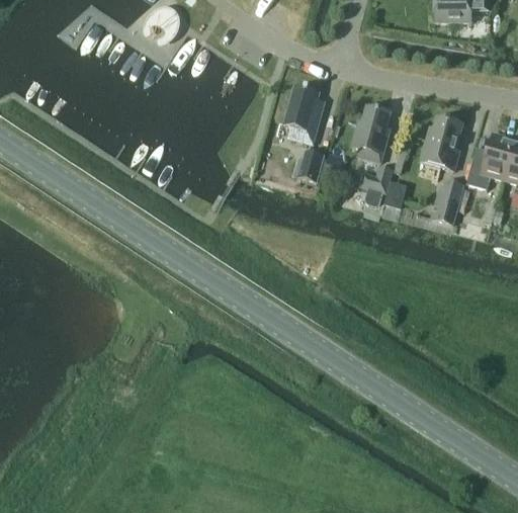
[(434,0),(434,22),(471,22),(471,11),(490,11),(490,0),(434,0)]
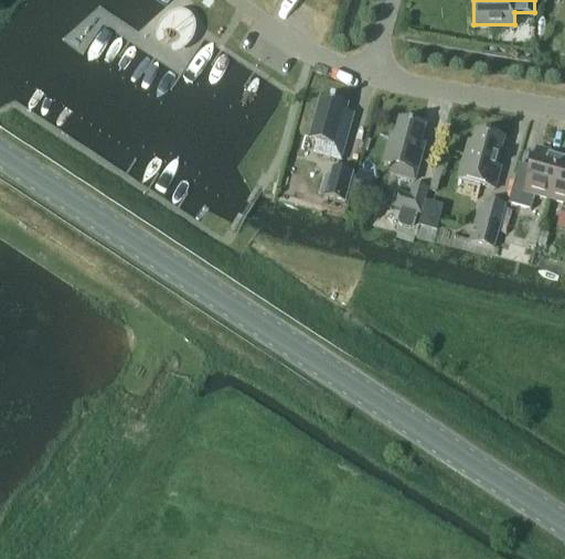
[(160,24),(159,28),(160,28),(161,25),(177,29),(184,42),(183,43),(184,44),(187,43),(189,41),(190,38),(192,35),(193,32),(193,30),(194,27),(194,23),(194,21),(193,19),(192,18),(191,15),(190,13),(188,12),(185,11),(184,10),(182,10),(180,10),(178,10),(176,10),(172,11),(170,13),(168,14),(166,17),(163,19),(161,22),(160,24)]
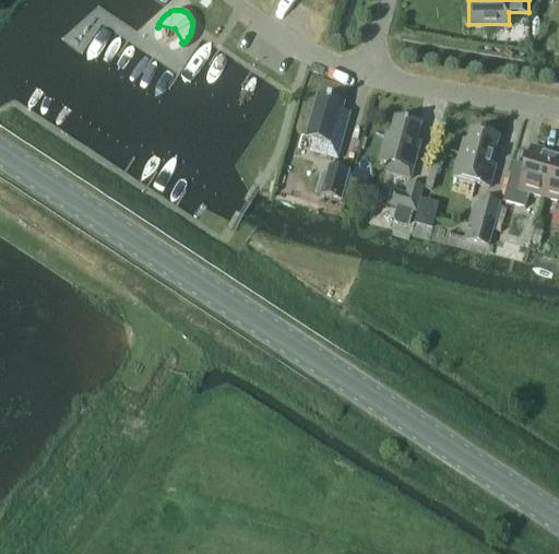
[(341,113),(344,101),(317,95),(306,137),(314,138),(311,150),(336,155),(348,115),(341,113)]
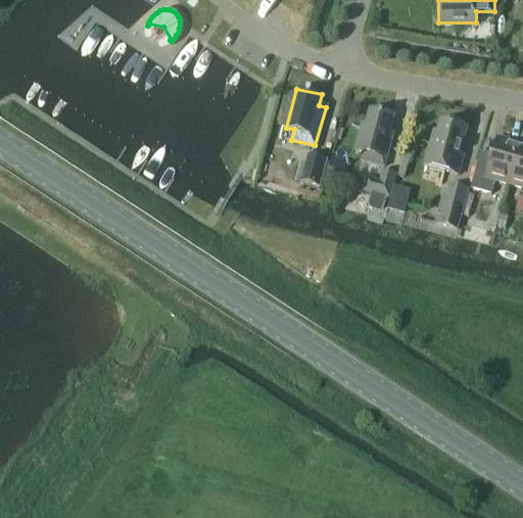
[(393,113),(370,107),(366,123),(362,121),(354,147),(363,149),(361,157),(384,163),(393,130),(389,129),(393,113)]
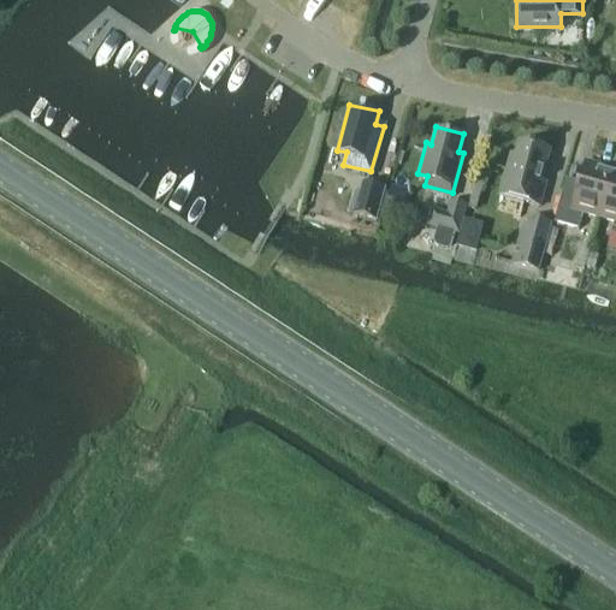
[(542,177),(549,147),(519,138),(515,152),(510,150),(499,191),(539,202),(546,178),(542,177)]
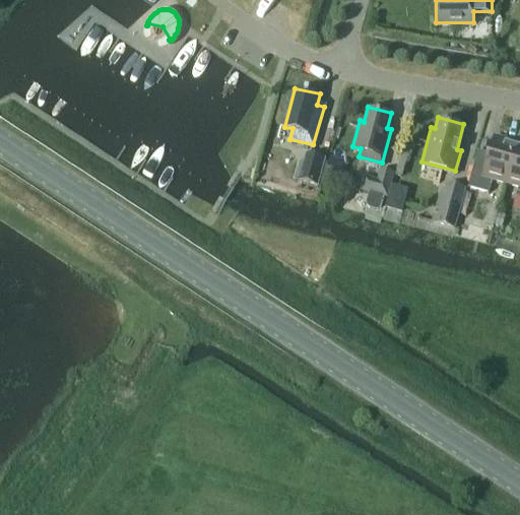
[(492,177),(505,181),(516,141),(506,138),(506,136),(495,133),(488,158),(475,155),(467,184),(489,190),(492,177)]
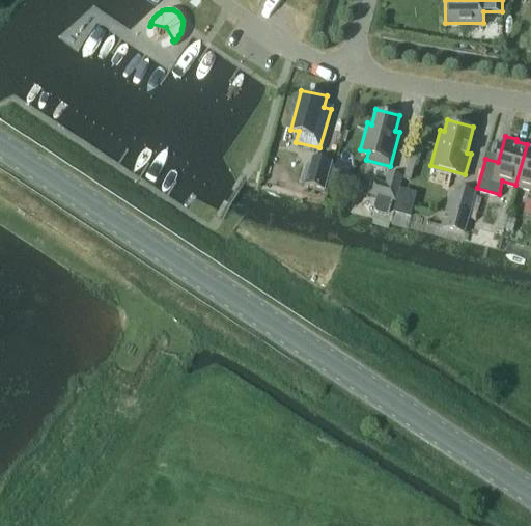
[(530,145),(527,144),(515,185),(529,188),(527,198),(530,198),(530,145)]
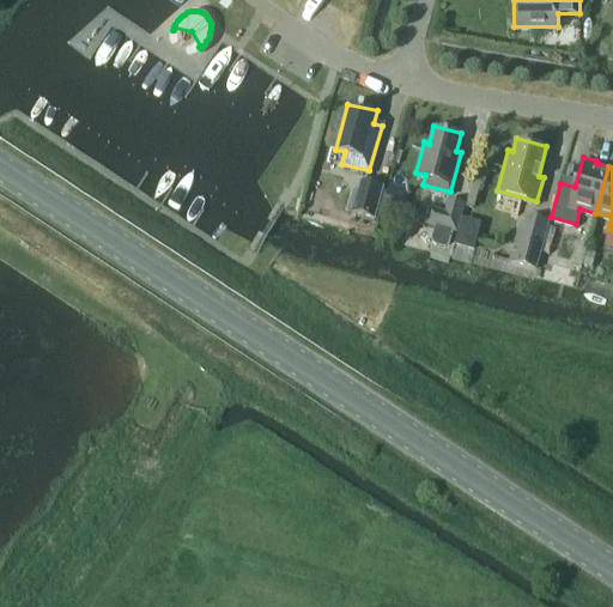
[(374,216),(382,184),(360,178),(352,210),(374,216)]
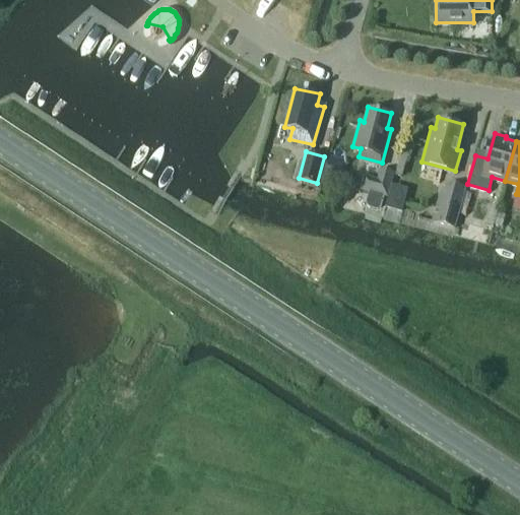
[(330,152),(324,173),(339,177),(344,156),(330,152)]
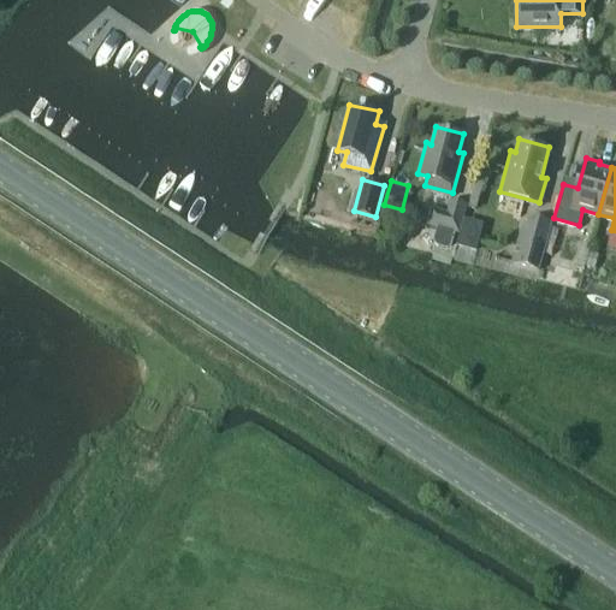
[(448,209),(432,206),(428,221),(438,224),(434,237),(437,242),(446,244),(451,242),(455,229),(458,230),(466,202),(450,197),(448,209)]
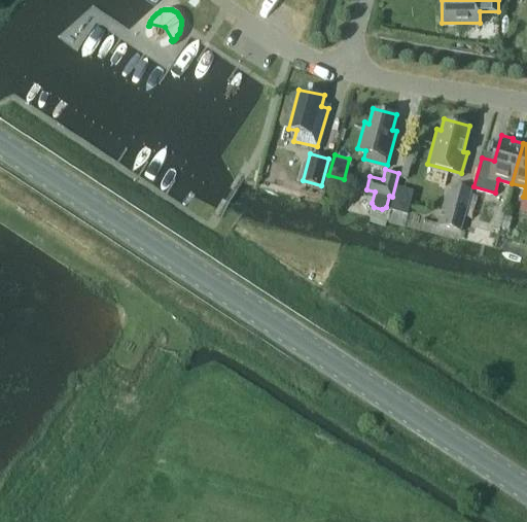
[(460,229),(471,188),(453,183),(446,209),(442,208),(438,222),(460,229)]
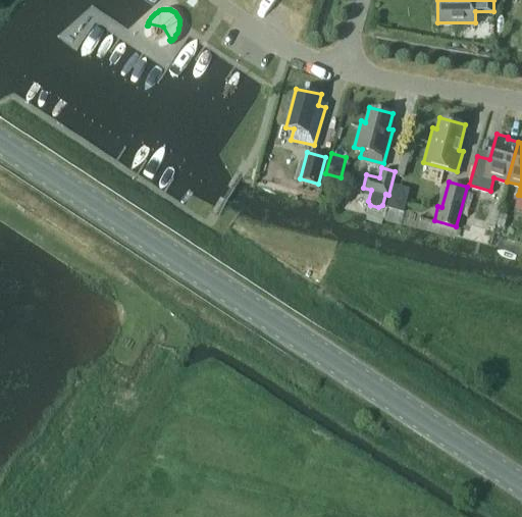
[(403,211),(410,188),(393,183),(386,206),(403,211)]
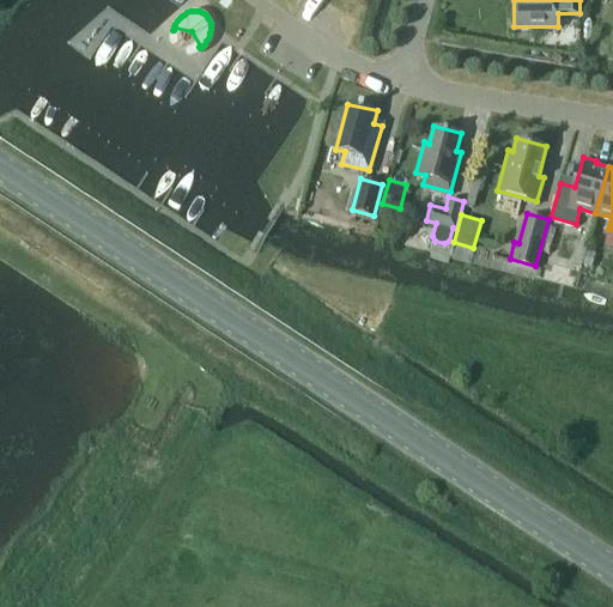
[(586,247),(582,261),(592,265),(596,250),(586,247)]
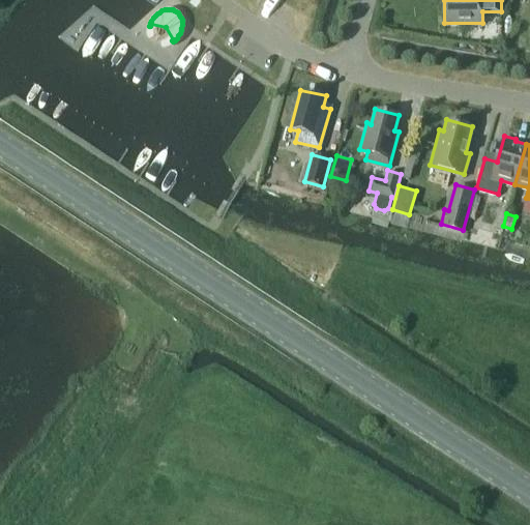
All buildings are outlined.
